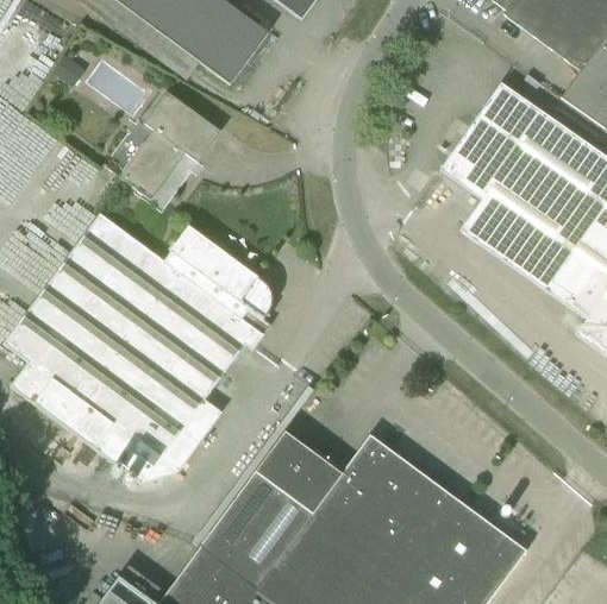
[(117,0),(231,83),(269,32),(226,0),(279,0),(304,18),(315,0),(117,0)]
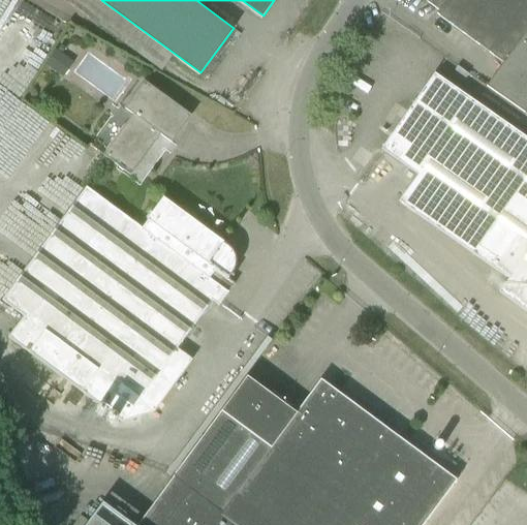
[(431,0),(440,7),(438,10),(505,61),(489,83),(526,111),(526,0),(431,0)]
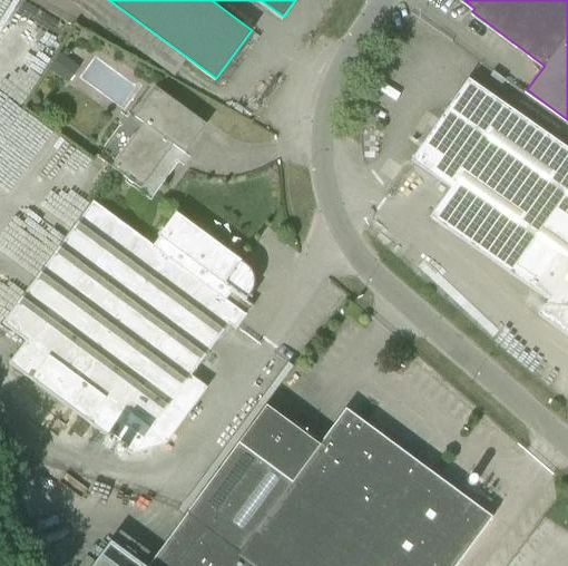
[(49,65),(69,80),(81,65),(61,48),(49,65)]
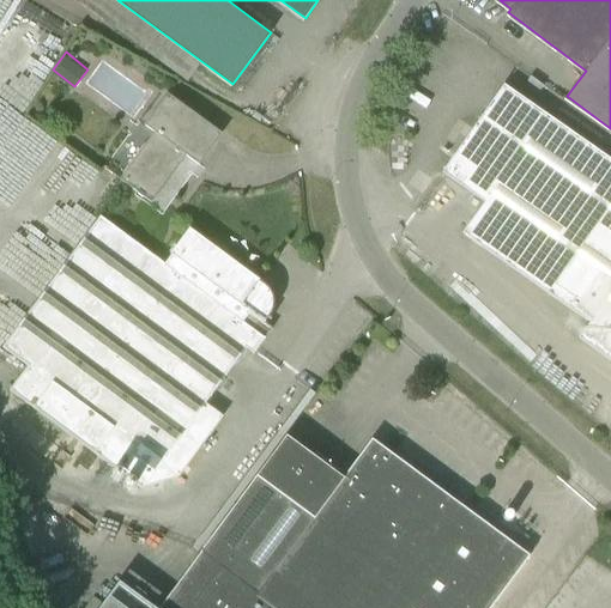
[(610,157),(504,83),(445,169),(487,199),(464,230),(592,320),(580,335),(610,357),(610,157)]
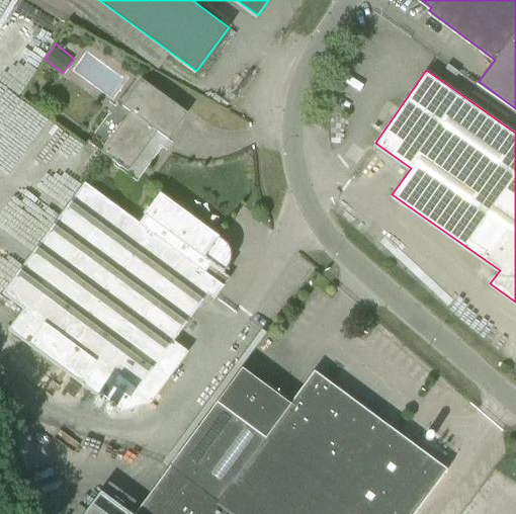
[(133,109),(102,149),(117,160),(117,161),(121,164),(122,163),(129,168),(158,129),(169,137),(187,111),(143,79),(124,103),(133,109)]
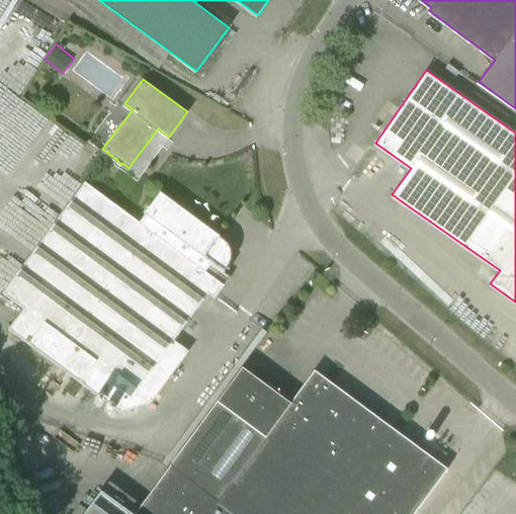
[(21,97),(14,107),(78,154),(86,144),(21,97)]
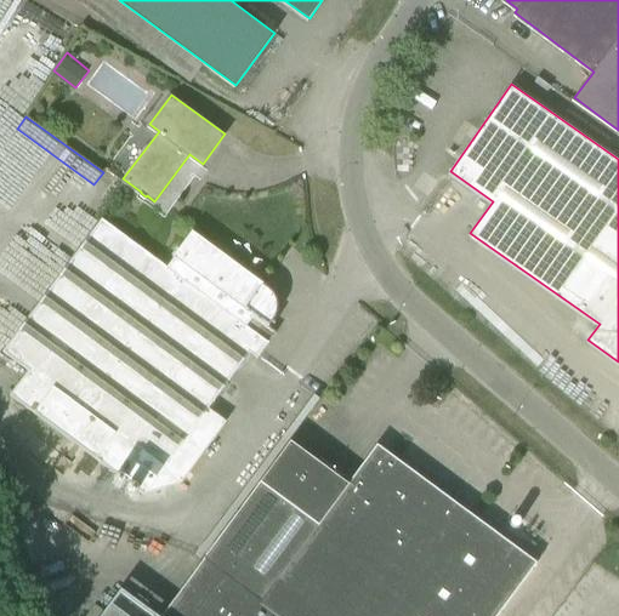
[(87,237),(4,349),(29,369),(11,393),(145,492),(181,480),(227,420),(209,406),(248,354),(250,349),(259,355),(277,330),(270,324),(272,319),(274,321),(276,320),(273,318),(270,315),(267,313),(266,311),(265,308),(268,304),(267,300),(263,298),(265,294),(266,290),(268,285),(271,284),(270,283),(267,285),(227,255),(225,249),(219,244),(211,244),(200,235),(196,238),(191,239),(186,237),(174,255),(175,256),(168,264),(102,217),(87,237)]
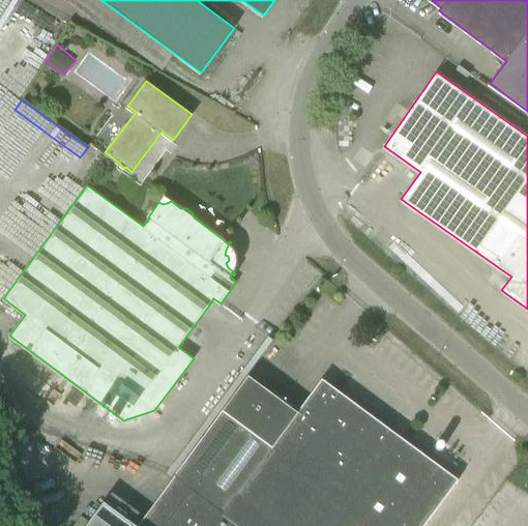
[(104,500),(84,525),(422,525),(458,478),(385,425),(389,418),(383,413),(378,419),(322,378),(297,412),(247,376),(137,525),(104,500)]
